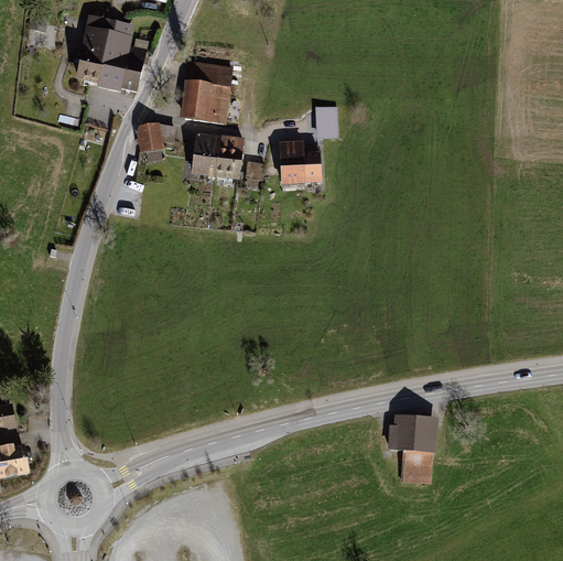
[(47,19),(30,14),(28,28),(45,31),(47,19)]
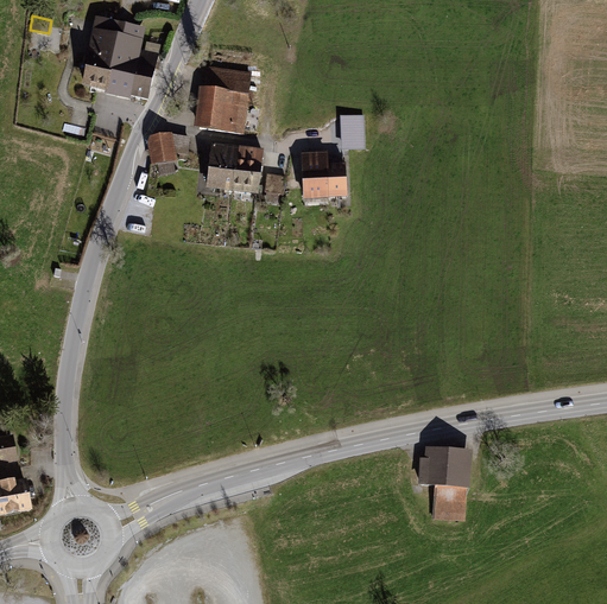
[(95,16),(81,87),(105,91),(105,94),(130,99),(131,96),(140,49),(145,26),(95,16)]
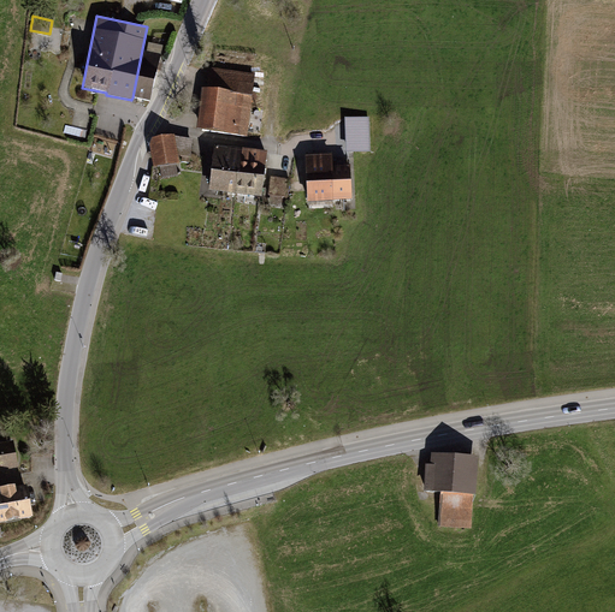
[(160,53),(142,49),(132,97),(151,101),(160,53)]
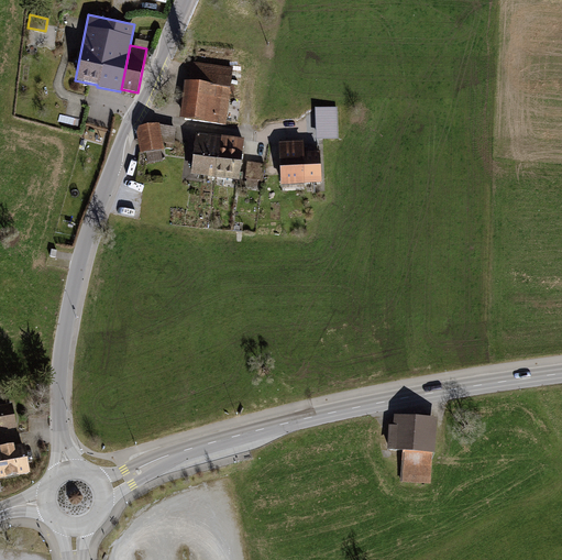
[(184,80),(179,118),(226,124),(233,66),(191,61),(189,80),(184,80)]
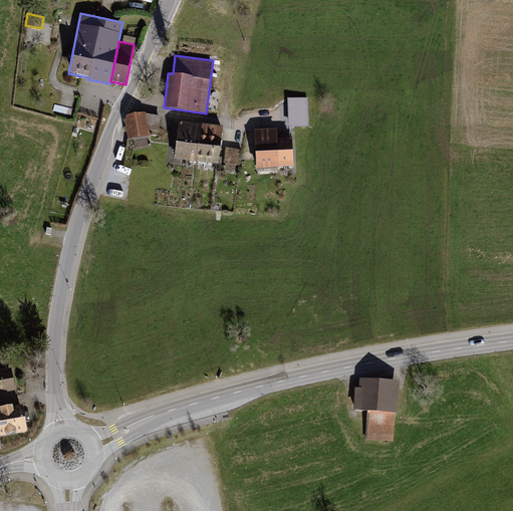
[(287,95),(288,124),(308,123),(307,94),(287,95)]
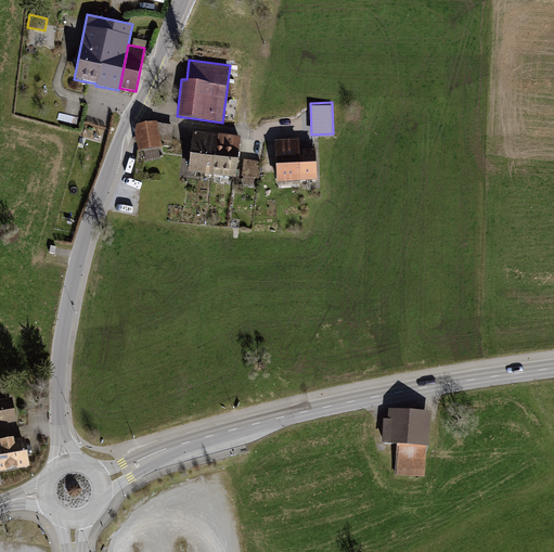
[(160,146),(159,138),(171,140),(174,124),(157,122),(156,119),(137,124),(133,129),(138,150),(143,150),(145,158),(159,156),(158,146),(160,146)]
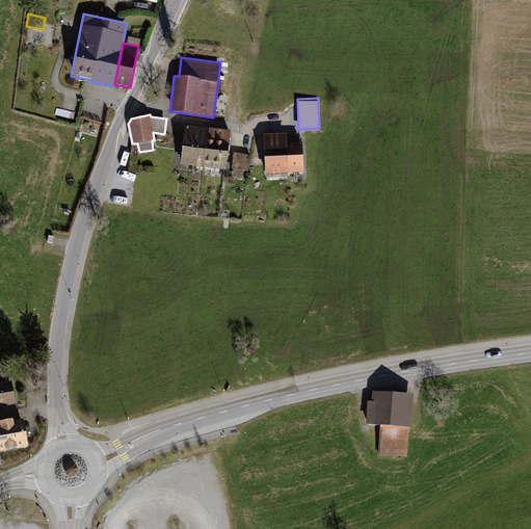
[(191,167),(197,127),(186,125),(180,165),(191,167)]
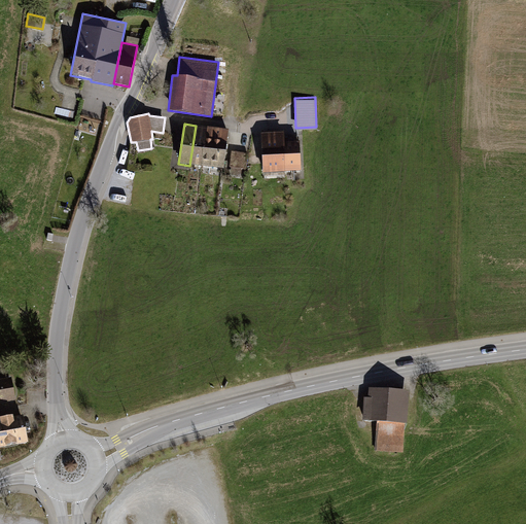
[(207,127),(196,126),(189,166),(201,167),(207,127)]
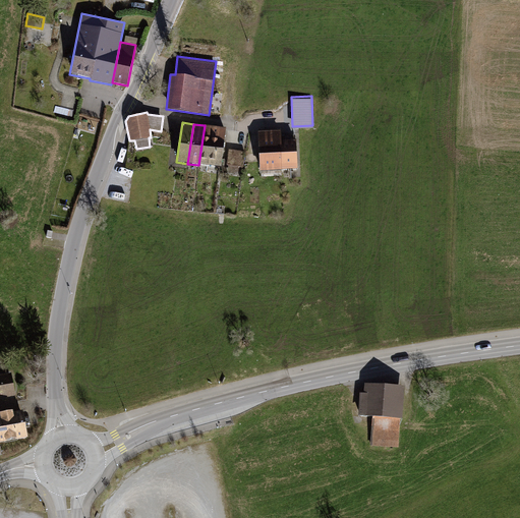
[(205,125),(198,165),(221,168),(226,128),(205,125)]
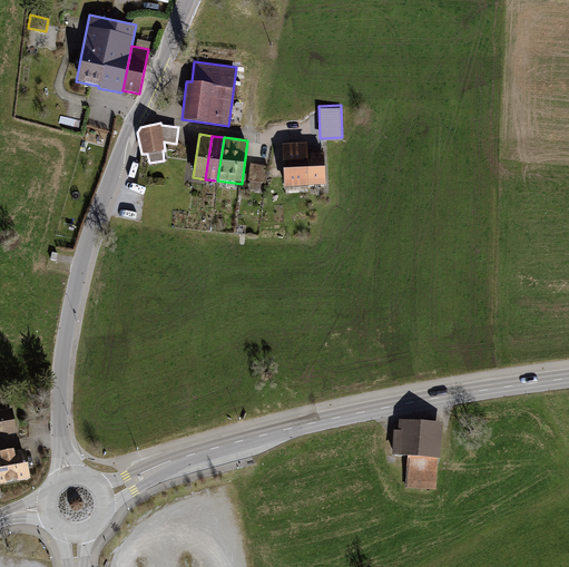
[(308,183),(307,150),(306,138),(282,140),(284,184),(308,183)]
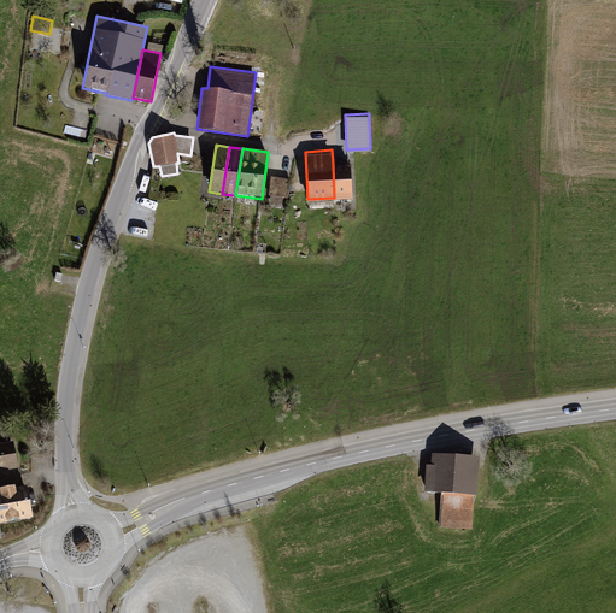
[(333,163),(334,198),(352,198),(350,161),(333,163)]
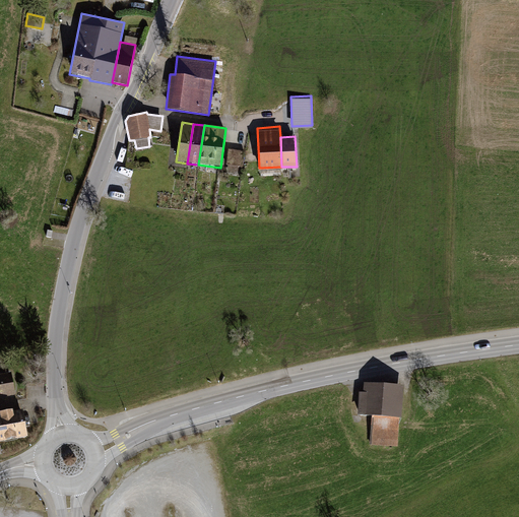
[(244,150),(229,147),(225,164),(228,164),(226,173),(237,174),(238,165),(242,166),(244,150)]
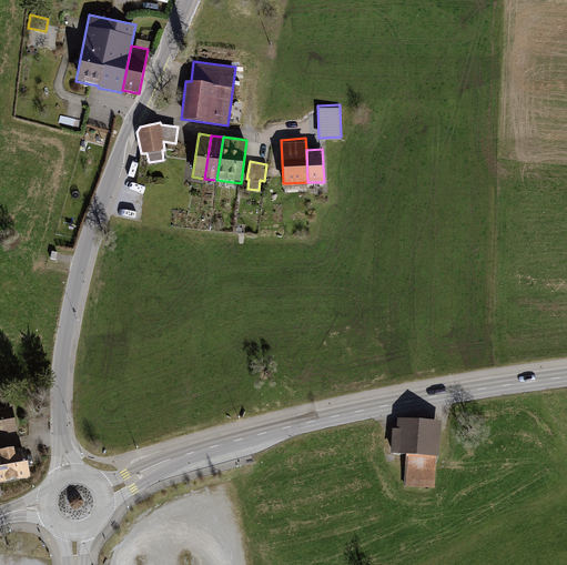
[(0,436),(17,433),(12,405),(0,407),(0,436)]
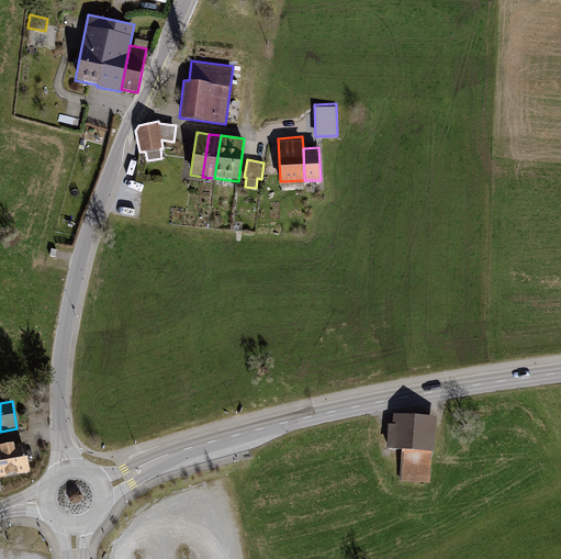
[(436,414),(393,411),(392,422),(388,422),(386,446),(402,447),(399,478),(429,480),(432,449),(434,449),(436,414)]
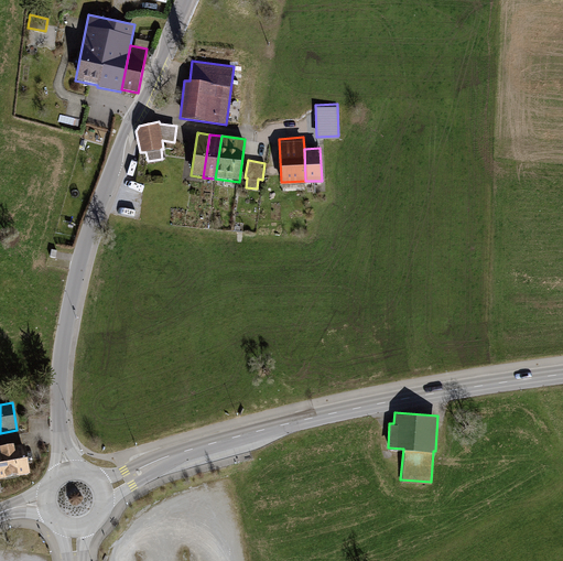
[(0,481),(32,476),(28,446),(17,448),(15,445),(1,448),(1,450),(0,450),(0,481)]
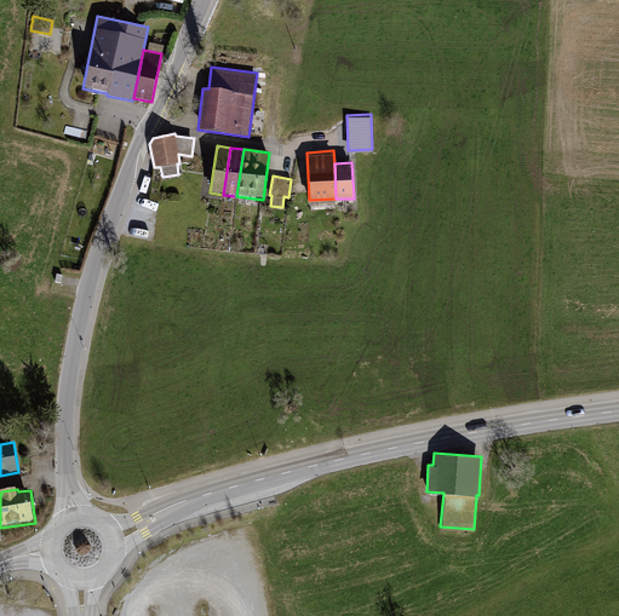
All buildings are outlined.
